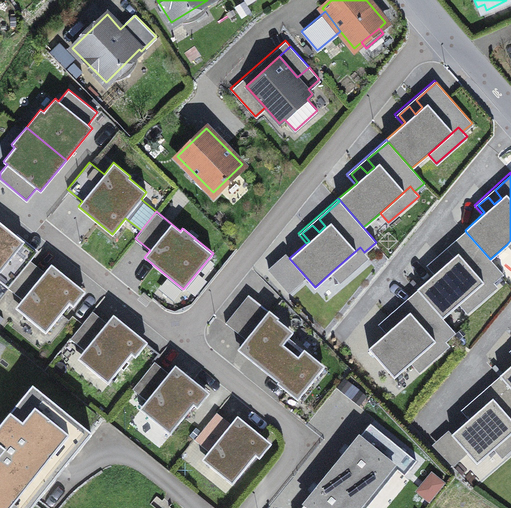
[(0,279),(8,286),(30,259),(17,249),(24,241),(15,234),(0,221),(0,279)]
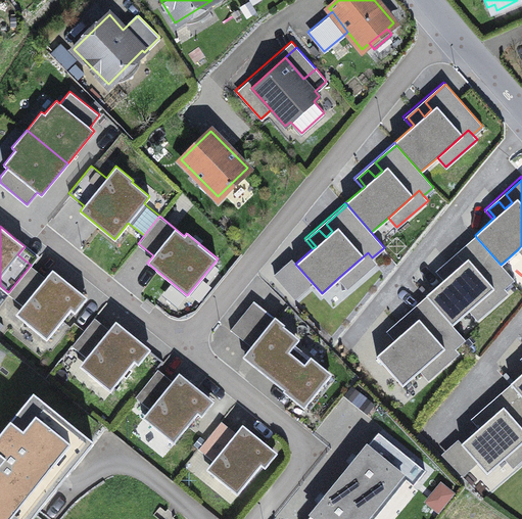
[(456,269),(463,263),(456,254),(476,237),(475,235),(435,270),(443,279),(445,277),(439,270),(448,261),(456,269)]
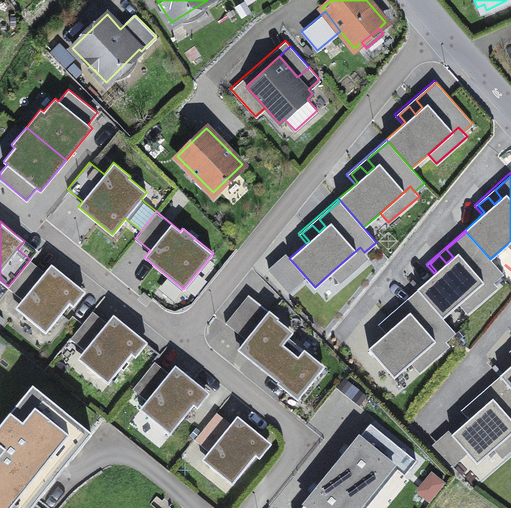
[(30,259),(38,249),(16,232),(15,234),(24,241),(17,249),(30,259)]
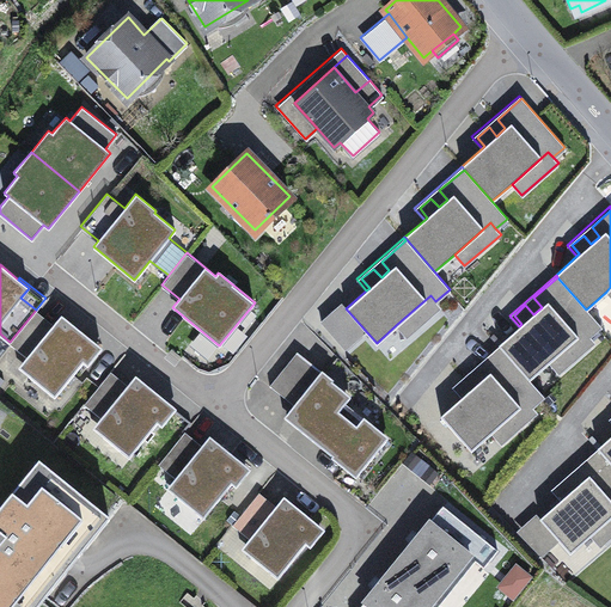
[(500,347),(529,379),(549,362),(585,330),(590,336),(600,326),(586,310),(557,277),(533,298),(542,307),(533,314),(525,305),(514,316),(521,324),(519,326),(498,344),(500,347)]
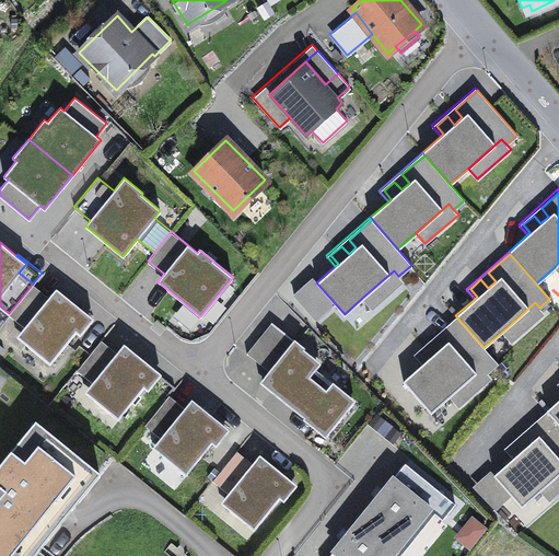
[(362,298),(372,309),(403,280),(398,276),(394,270),(362,298)]
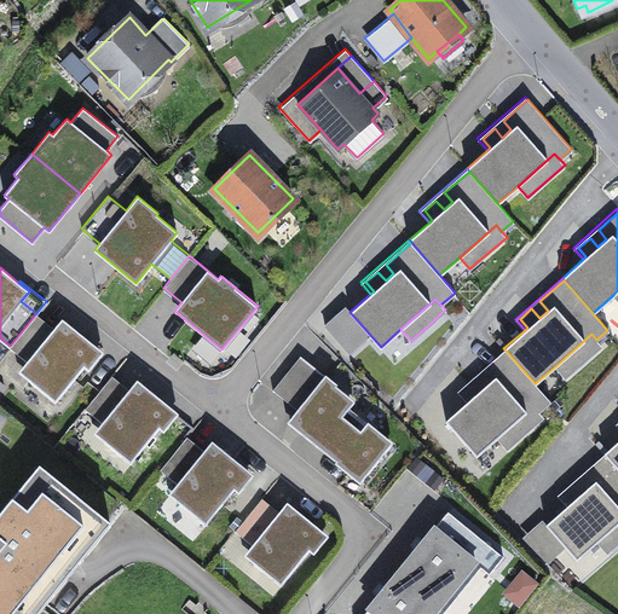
[(62,318),(55,328),(36,313),(10,346),(27,360),(18,370),(55,400),(84,365),(88,369),(103,352),(62,318)]
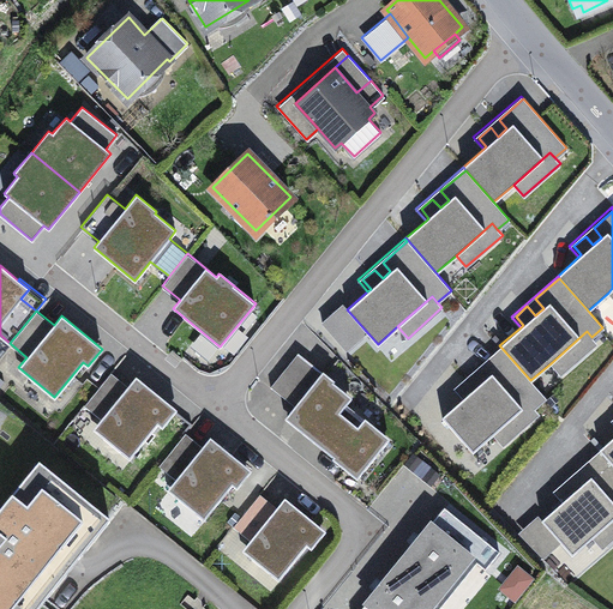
[(551,363),(560,374),(596,342),(592,337),(587,331),(551,363)]
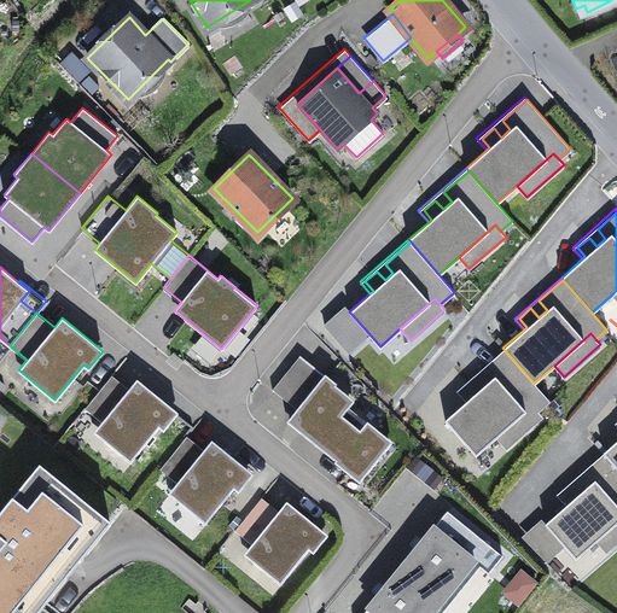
[(481,387),(489,380),(481,372),(505,350),(502,348),(455,389),(466,401),(469,398),(460,390),(472,379),(481,387)]
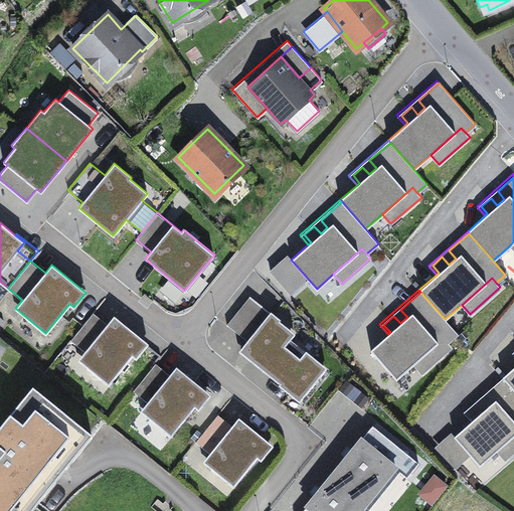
[(444,337),(448,341),(457,333),(445,319),(420,292),(400,310),(407,317),(400,323),(393,316),(383,325),(390,332),(388,334),(370,349),(396,378),(412,363),(444,337)]
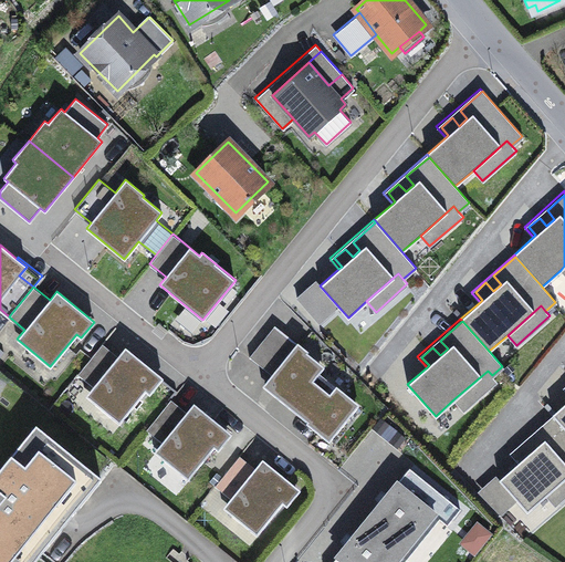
[(321,370),(294,349),(299,343),(274,324),(249,355),(272,374),(262,386),(328,440),(358,404),(335,385),(328,394),(312,380),(321,370)]
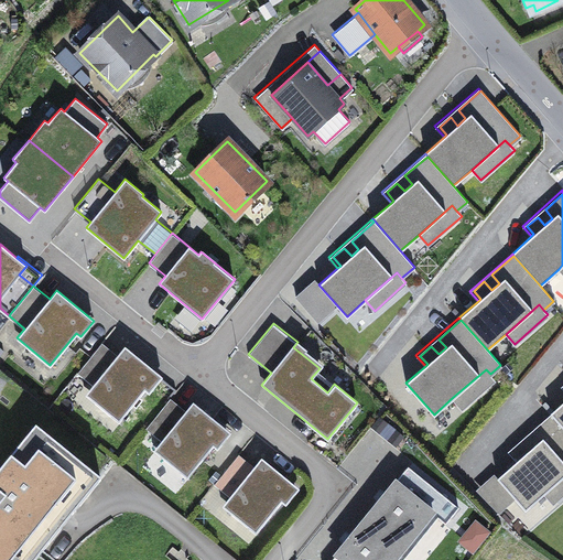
[(117,354),(101,341),(77,372),(93,384),(85,394),(118,421),(144,389),(149,392),(162,376),(125,345),(117,354)]
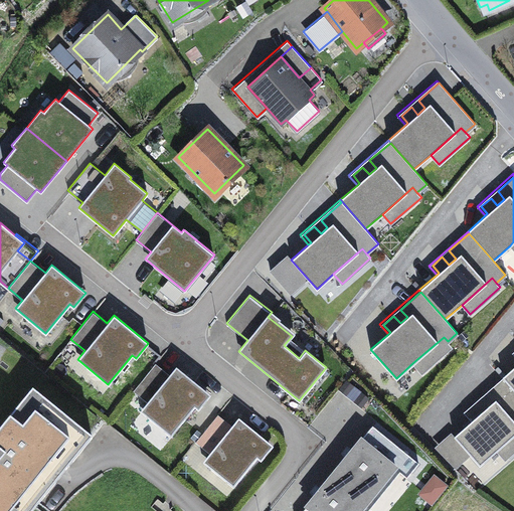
[(292,336),(294,333),(272,312),(268,317),(292,336)]
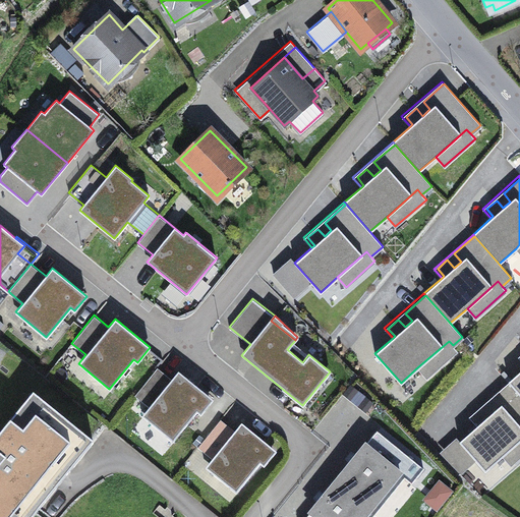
[(417,367),(426,378),(457,350),(453,345),(449,341),(417,367)]
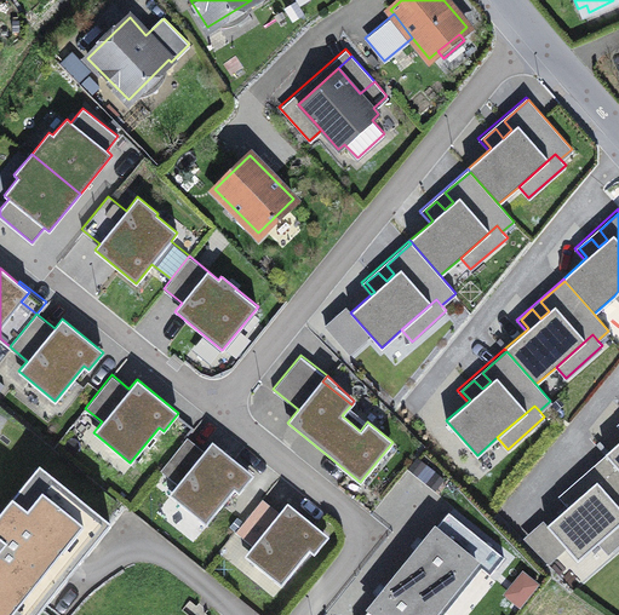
[(212,441),(204,449),(187,436),(160,469),(177,483),(168,494),(205,523),(234,488),(239,492),(253,475),(212,441)]
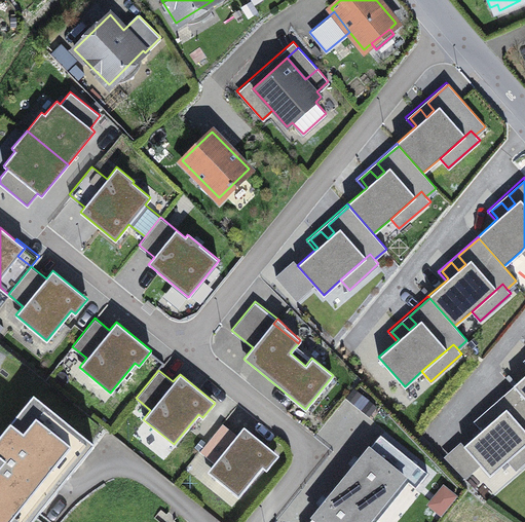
[(515,386),(524,398),(524,373),(513,384),(515,386)]
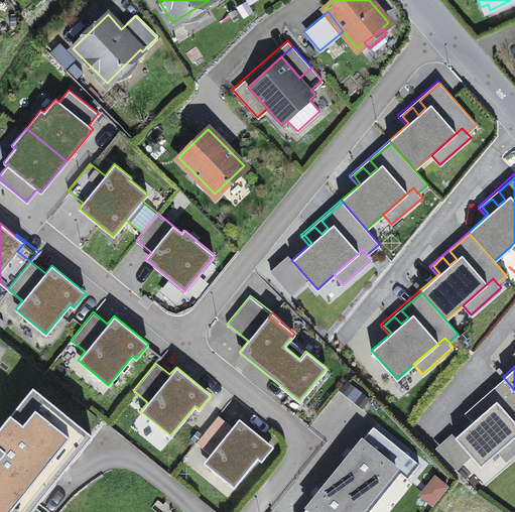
[(484,410),(491,404),(485,397),(505,379),(503,377),(464,411),(473,421),(475,419),(468,411),(478,403),(484,410)]
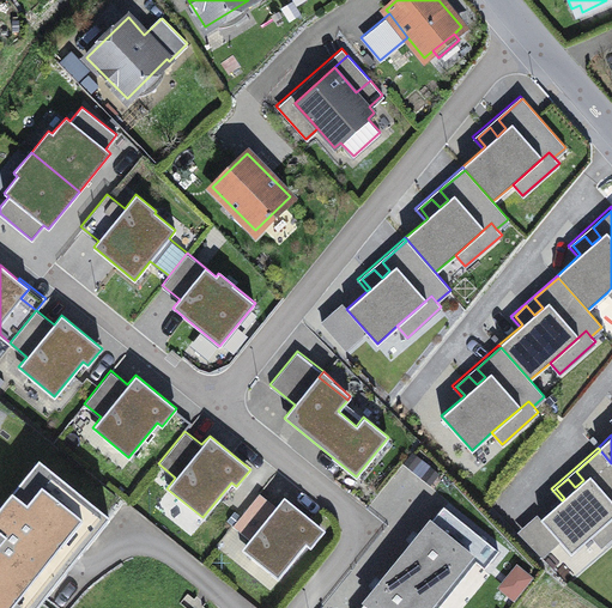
[(413,450),(404,461),(429,480),(437,469),(413,450)]
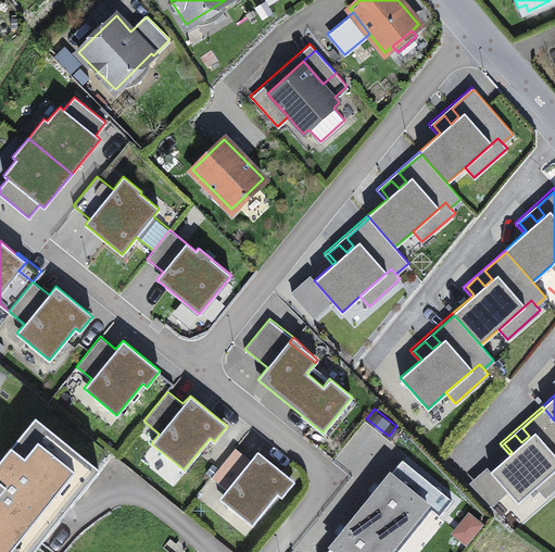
[(554,468),(554,421),(544,409),(522,428),(529,436),(521,442),(515,435),(504,443),(512,452),(509,454),(490,471),(507,490),(517,502),(535,486),(554,468)]
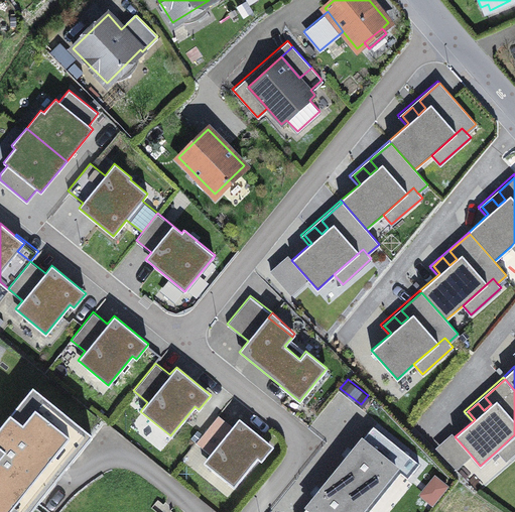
[(0,511),(29,511),(39,500),(92,435),(32,388),(0,427),(0,511)]
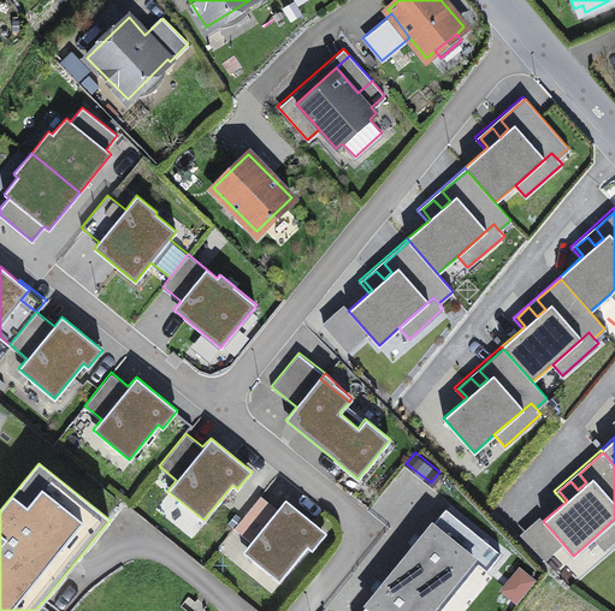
[(312,550),(326,532),(285,498),(278,508),(260,493),(234,526),(250,540),(242,551),(278,581),(307,546),(312,550)]
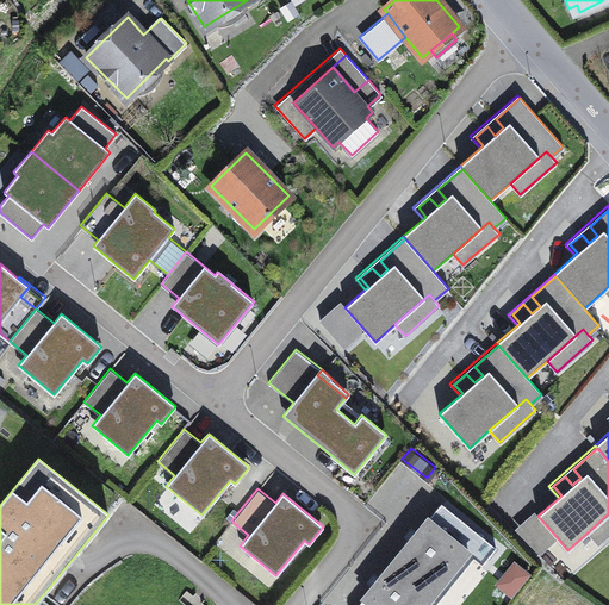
[(482,563),(496,547),(441,501),(415,534),(378,579),(356,604),(430,604),(471,555),(482,563)]
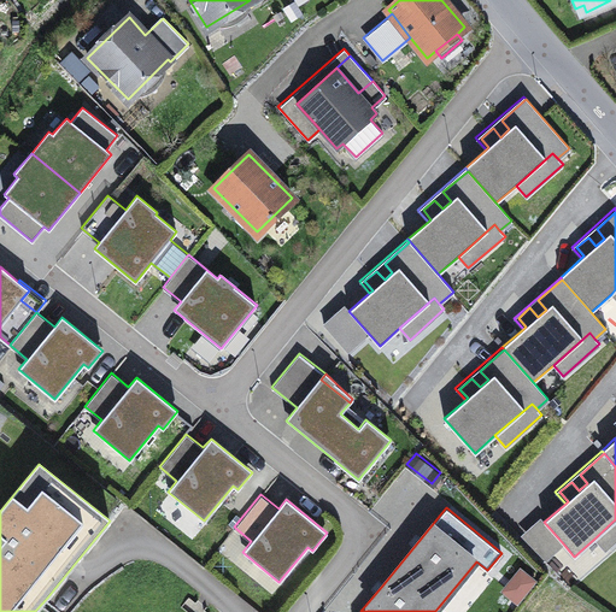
[(545,558),(563,543),(544,522),(540,517),(522,533),(545,558)]
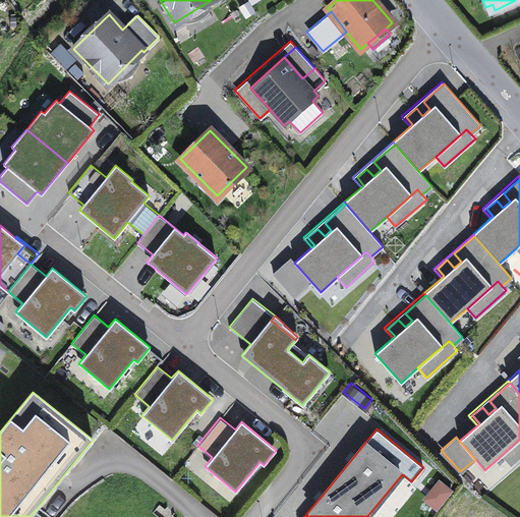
[(519,439),(502,455),(510,465),(519,456),(519,439)]
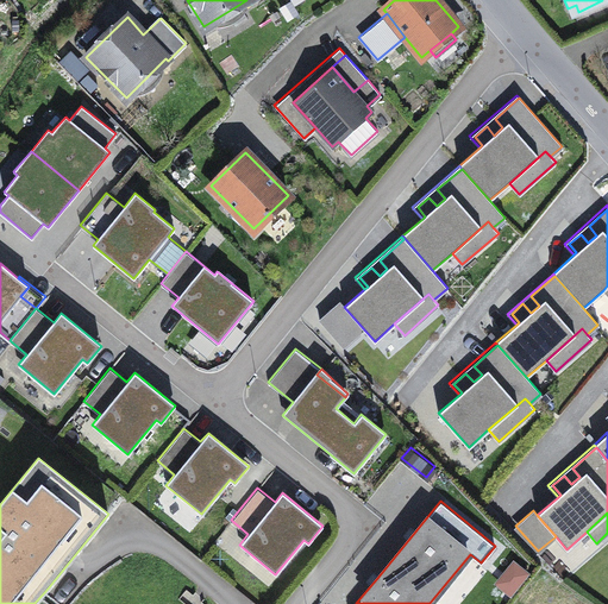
[(527,572),(513,560),(496,580),(509,592),(527,572)]
